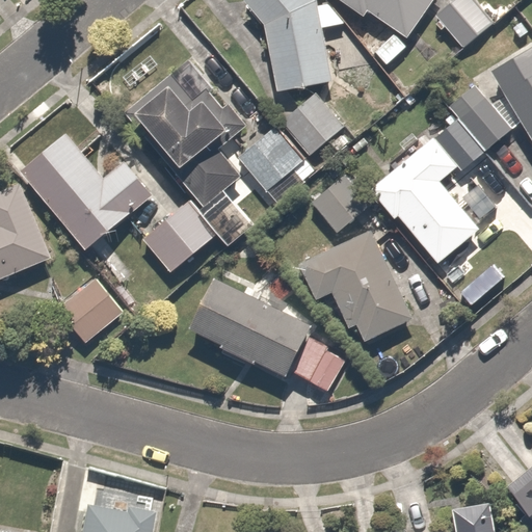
[(242,0),(265,29),(274,91),(330,82),(320,12),(311,0),(242,0)]
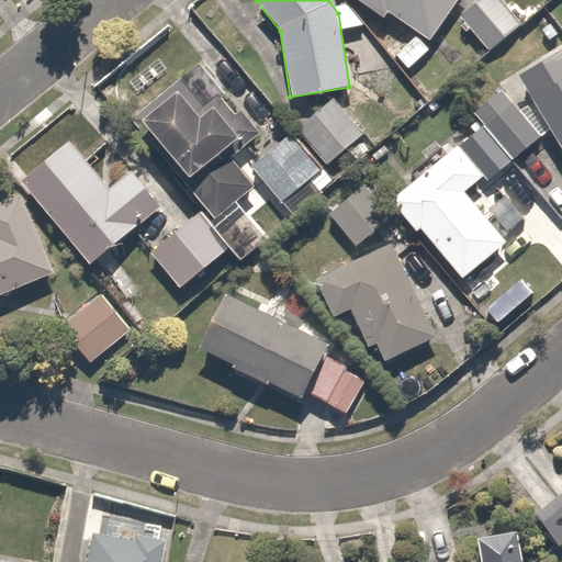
[(359,0),(427,41),(456,0),(359,0)]
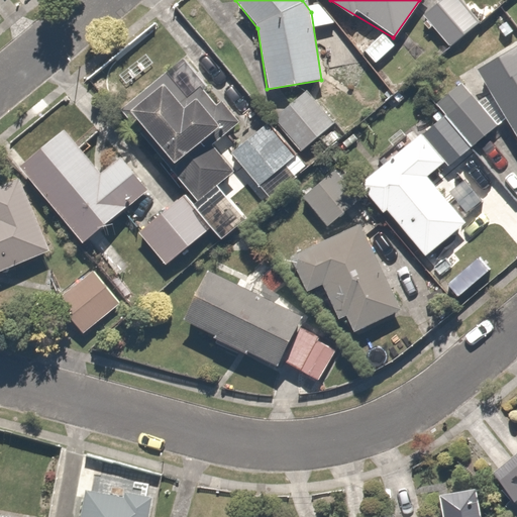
[(468,0),(442,0),(423,18),(451,49),(485,18),(468,0)]
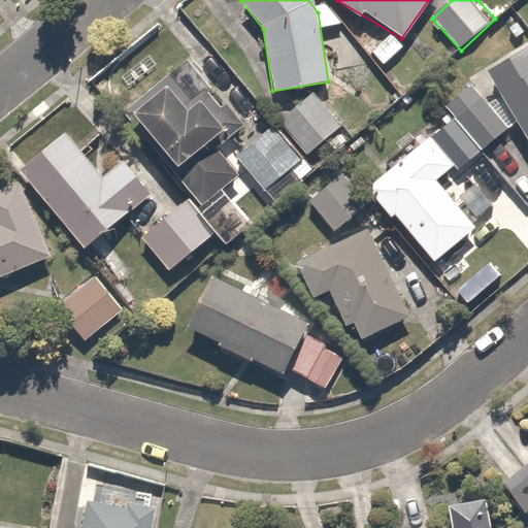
[(527,46),(488,74),(496,87),(462,106),(490,138),(517,123),(527,140),(527,46)]
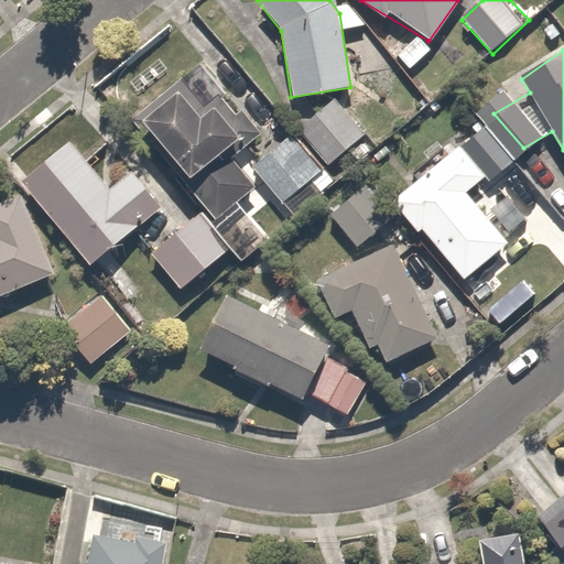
[(188,76),(139,122),(188,174),(237,129),(188,76)]
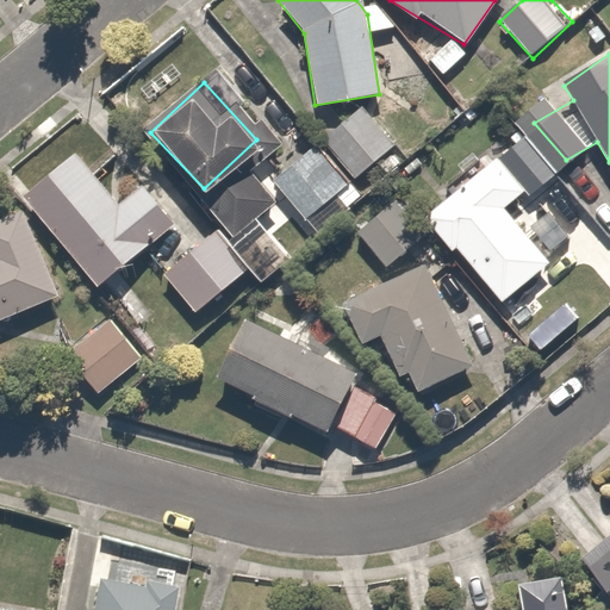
[(363,114),(328,147),(356,178),(392,144),(363,114)]
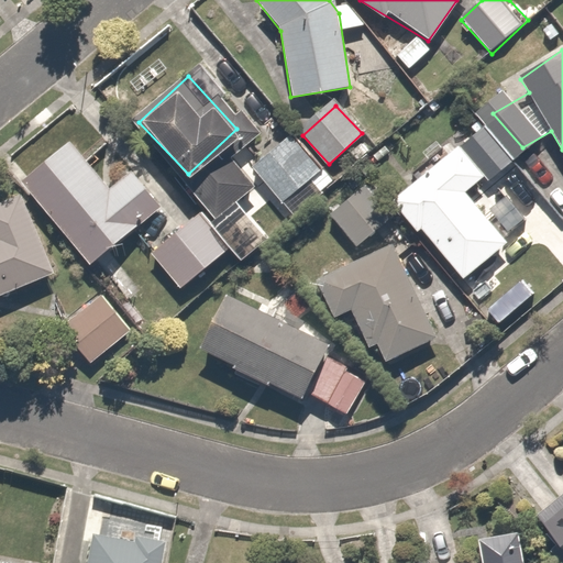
[(456,144),(389,201),(415,230),(421,230),(464,279),(507,241),(465,194),(485,176),(488,179),(509,161),(485,130),(461,150),(456,144)]
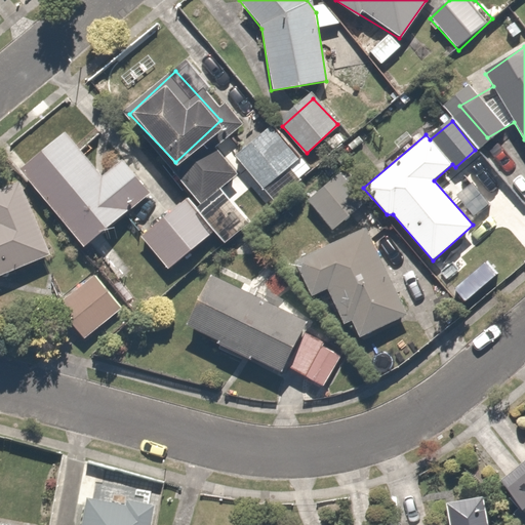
[(270,125),(236,155),(260,184),(294,154),(270,125)]
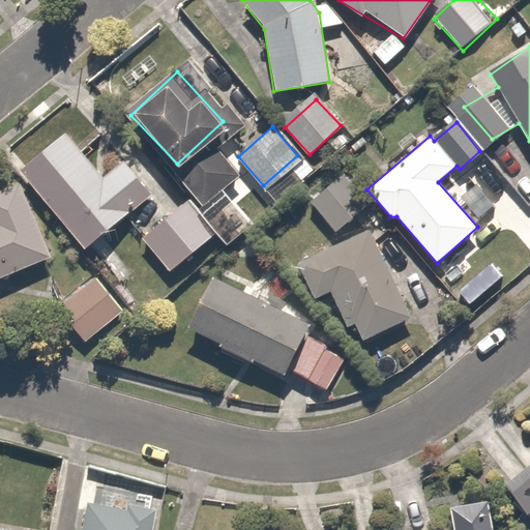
[(150,189),(123,159),(100,179),(61,134),(16,173),(81,248),(150,189)]
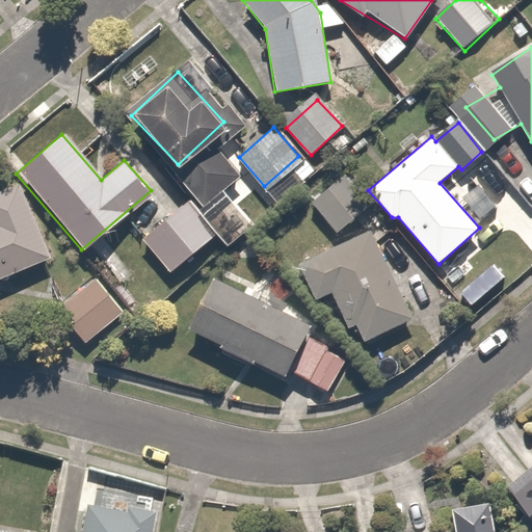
[(212,141),(175,175),(205,209),(242,177),(212,141)]
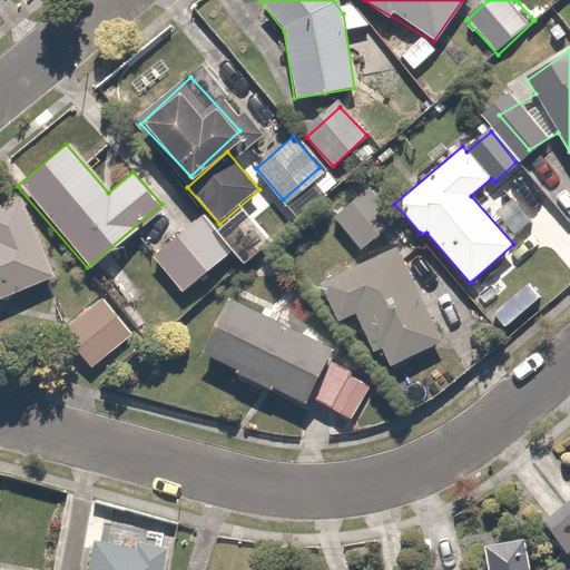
[(397,245),(356,193),(331,217),(359,249),(317,281),(338,322),(355,314),(373,352),(381,347),(389,365),(441,340),(397,245)]
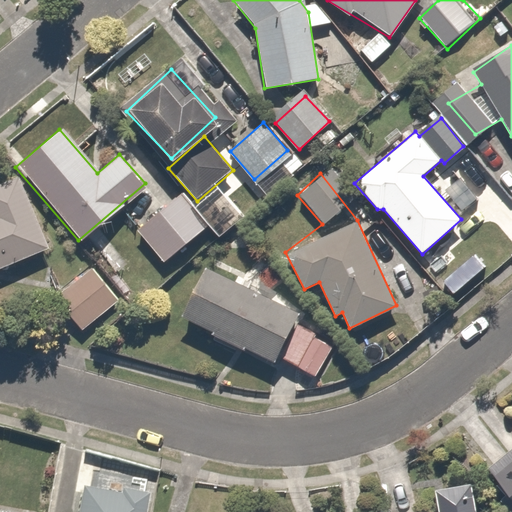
[(20,175),(0,182),(0,271),(53,254),(20,175)]
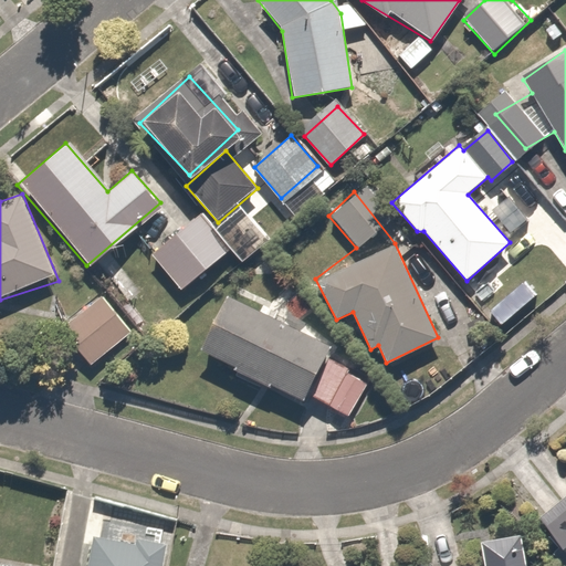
[(200,219),(152,257),(178,290),(226,252),(200,219)]
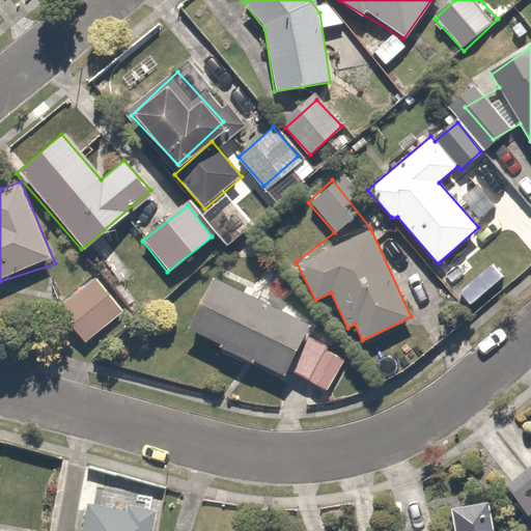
[(94,275),(57,301),(85,340),(122,314),(94,275)]
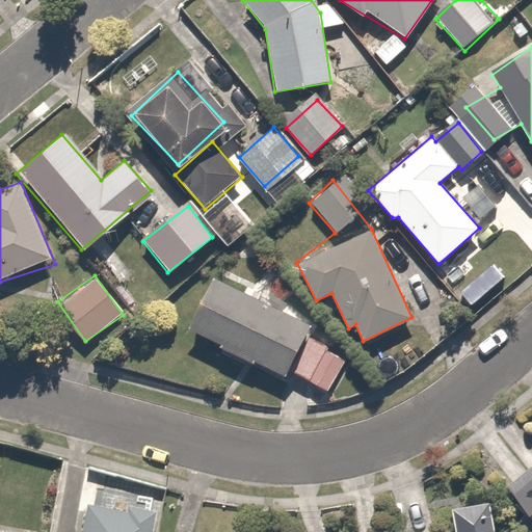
[(308,325),(213,278),(188,330),(282,377),(308,325)]
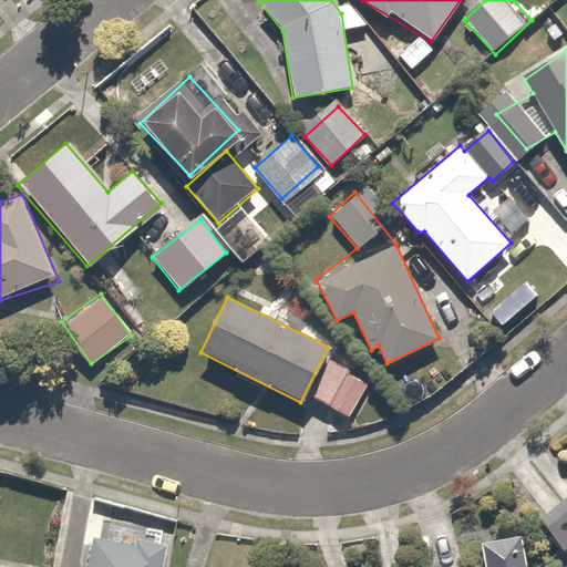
[(329,357),(307,399),(352,423),(374,382),(329,357)]
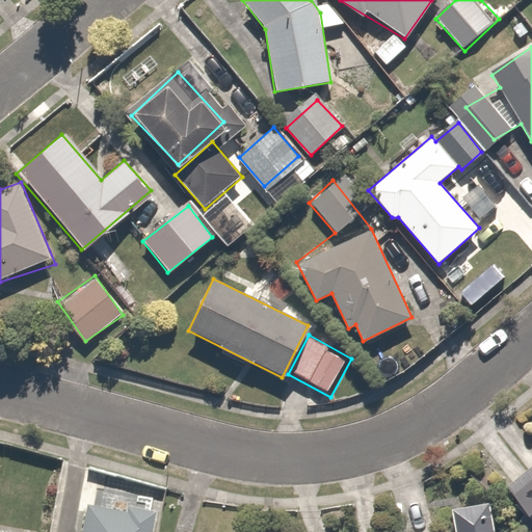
[(531,464),(506,485),(531,520),(531,464)]
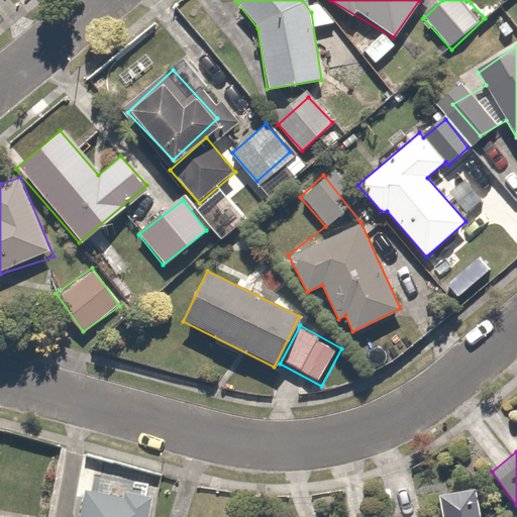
[(481,516),(479,488),(438,492),(440,516),(481,516)]
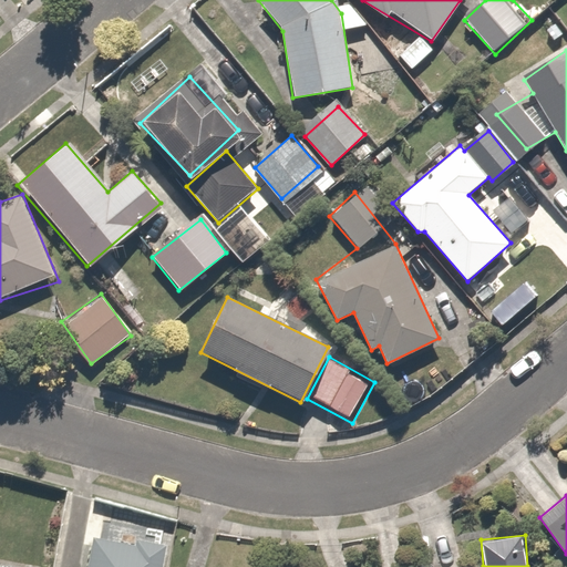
[(150,566),(152,557),(89,550),(86,566),(150,566)]
